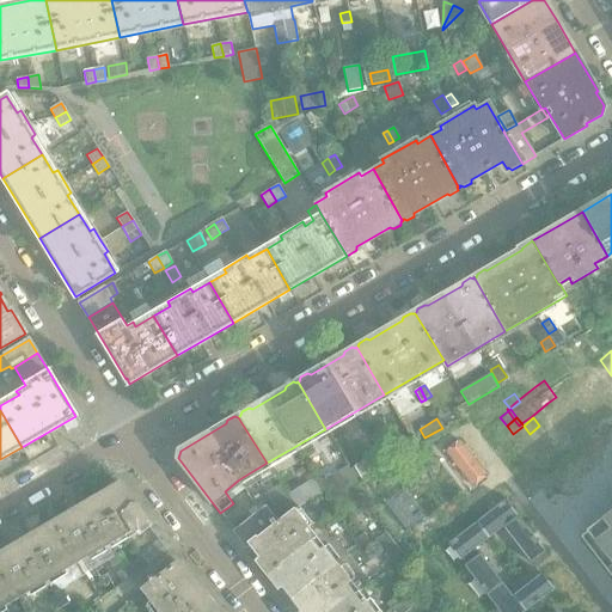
[(524,426),(513,434),(519,442),(530,434),(524,426)]
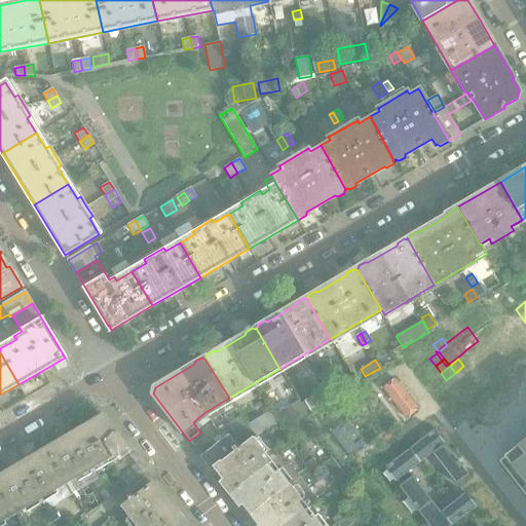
[(463,366),(455,373),(460,380),(470,373),(463,366)]
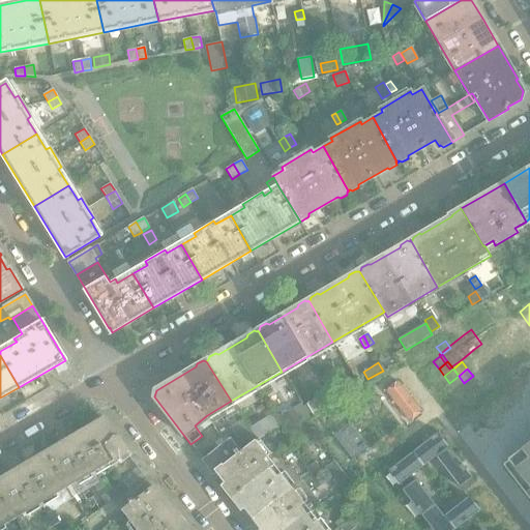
[(459,376),(449,383),(455,390),(464,383),(459,376)]
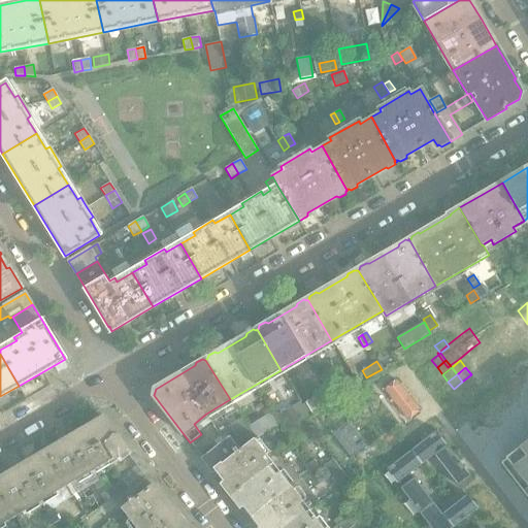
[(471,374),(462,382),(468,389),(476,382),(471,374)]
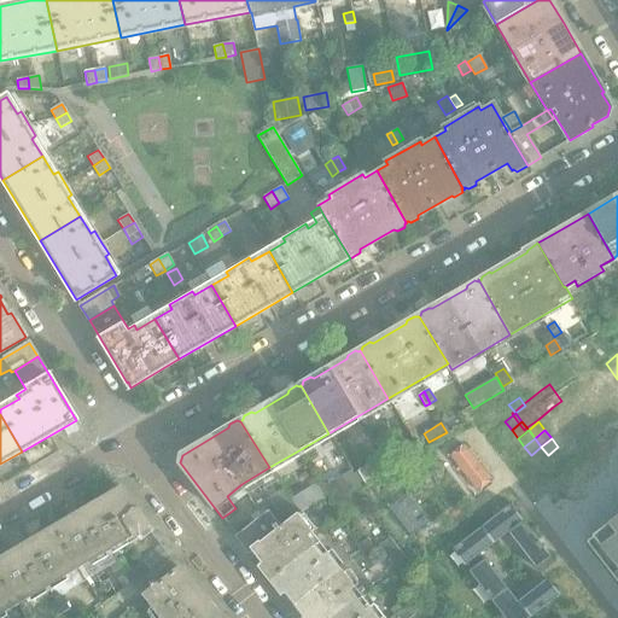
[(464,444),(449,455),(478,491),(491,481),(464,444)]
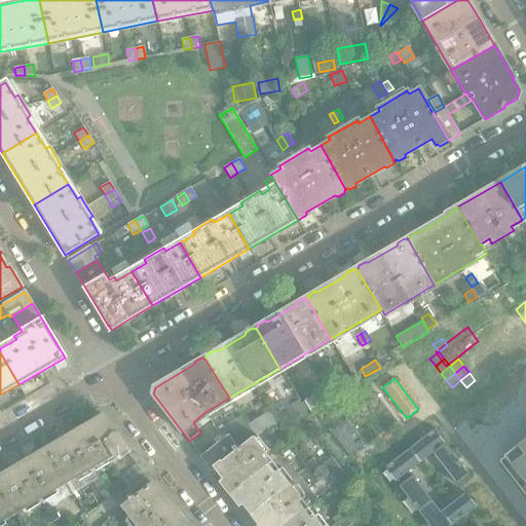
[(460,380),(452,387),(457,395),(466,387),(460,380)]
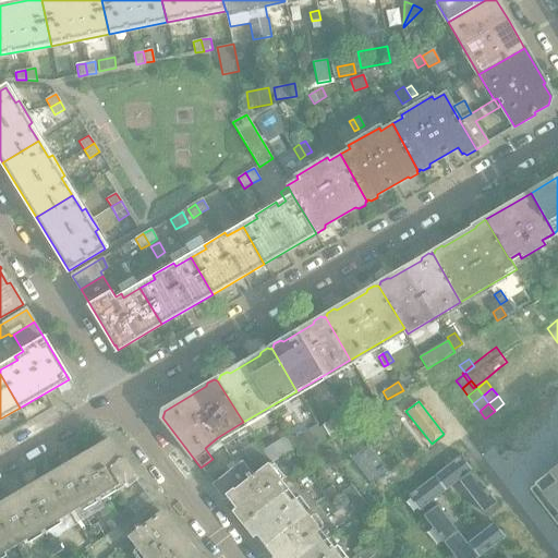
[(329,436),(349,425),(343,414),(323,425),(329,436)]
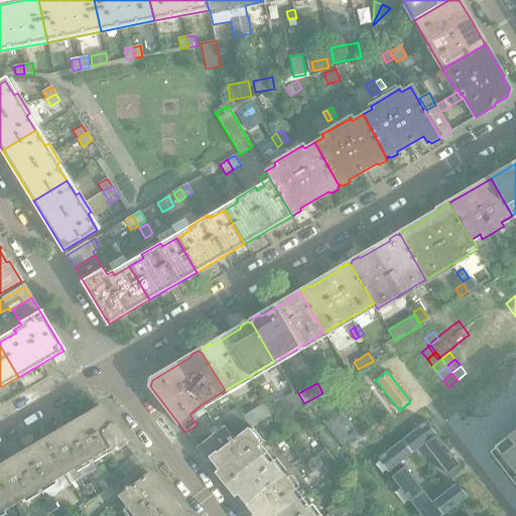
[(301,406),(293,392),(268,407),(273,416),(292,404),(295,410),(301,406)]
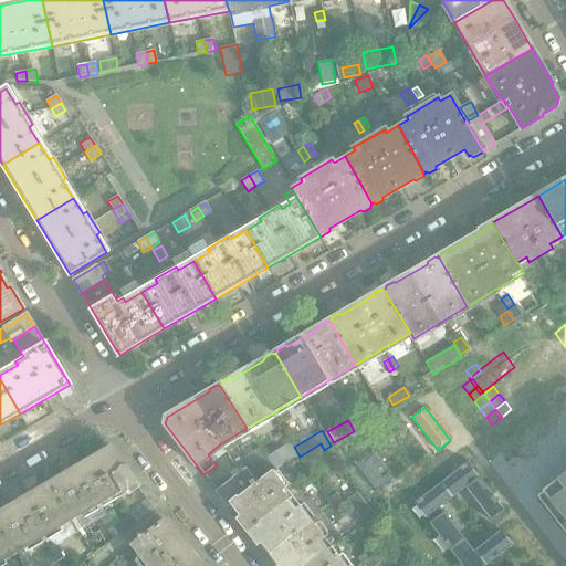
[(154,507),(135,483),(135,480),(111,448),(50,483),(73,522),(117,495),(130,513),(119,522),(112,511),(105,514),(105,513),(98,517),(106,531),(113,526),(119,535),(146,514),(147,515),(149,513),(149,512),(154,507)]
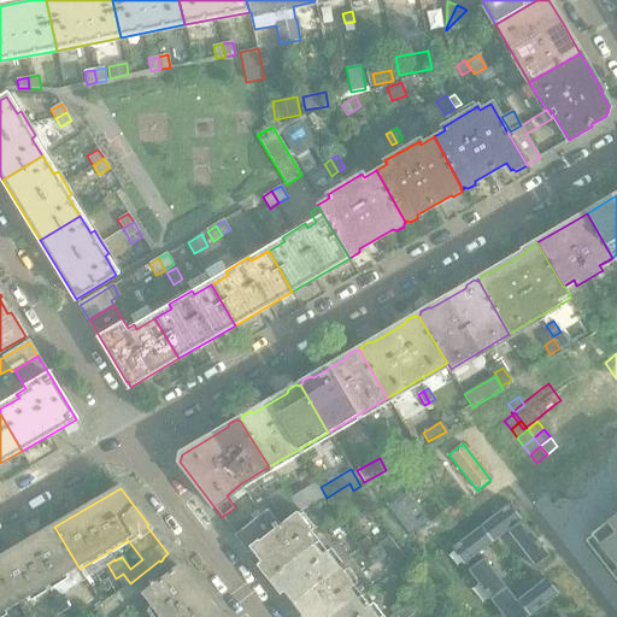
[(300,492),(289,498),(298,512),(309,506),(300,492)]
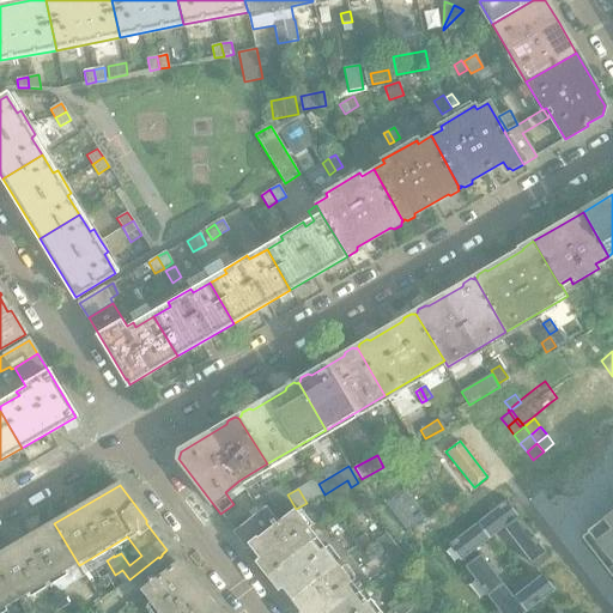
[(507,501),(477,523),(490,539),(504,528),(519,516),(507,501)]
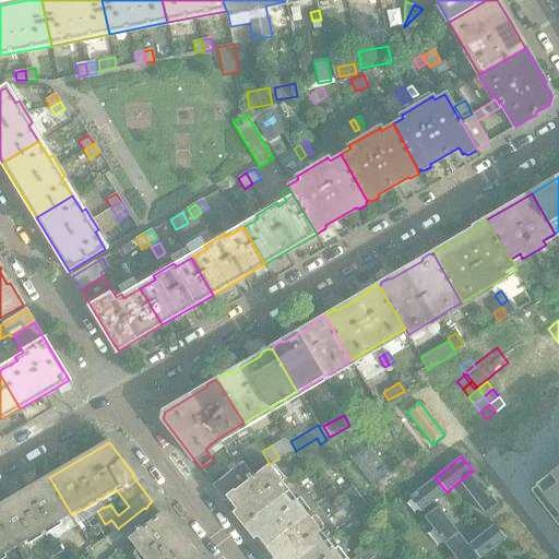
[(237,466),(232,461),(225,466),(229,473),(237,466)]
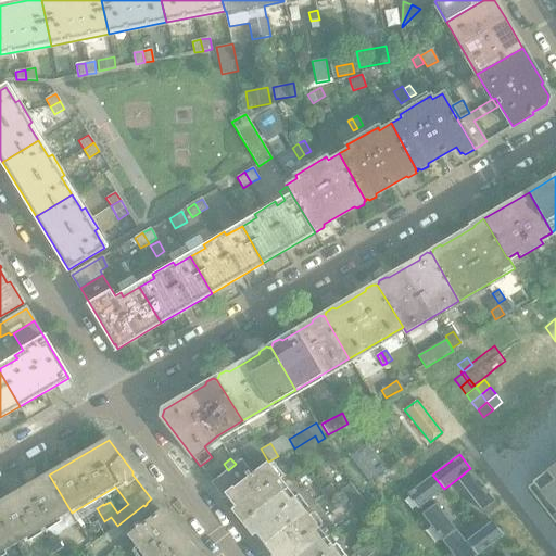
[(223,494),(252,472),(242,459),(214,483),(223,494)]
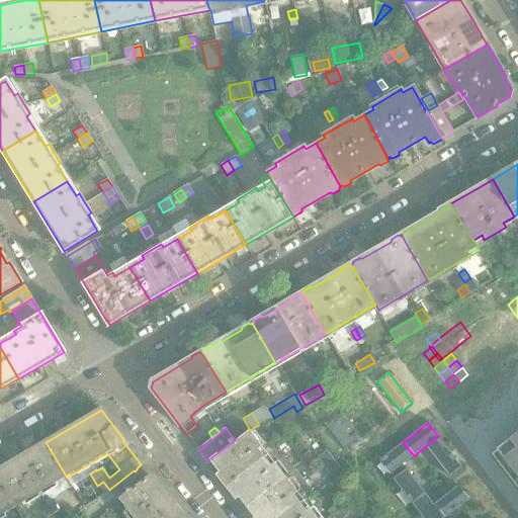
[(228,487),(274,449),(267,441),(262,446),(250,430),(236,441),(235,440),(207,460),(209,463),(212,460),(223,472),(219,476),(228,487)]
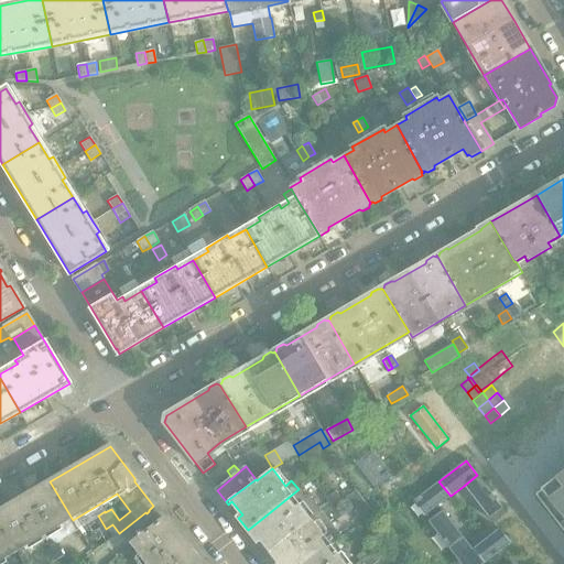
[(563,472),(534,495),(563,532),(563,472)]
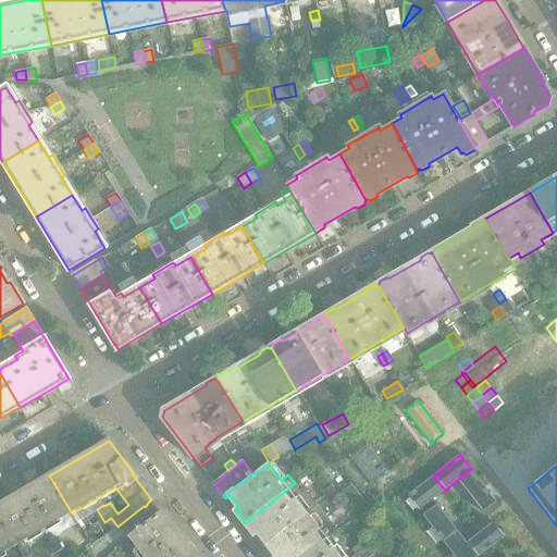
[(471,469),(458,480),(483,512),(496,502),(471,469)]
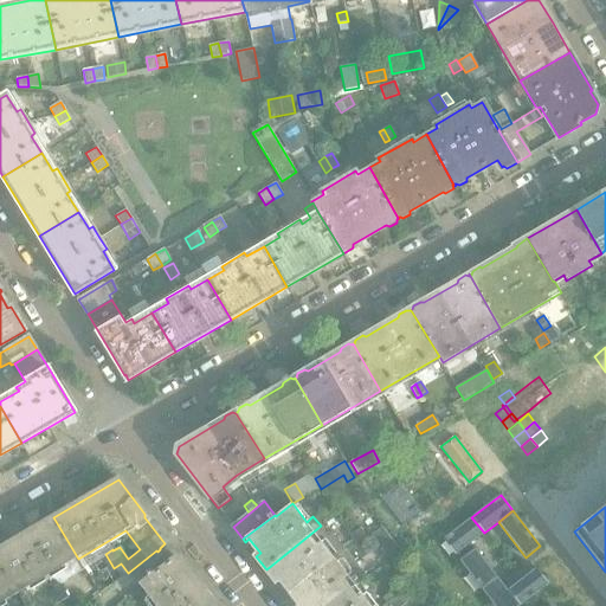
[(78,559),(53,517),(0,548),(0,562),(18,593),(78,559)]
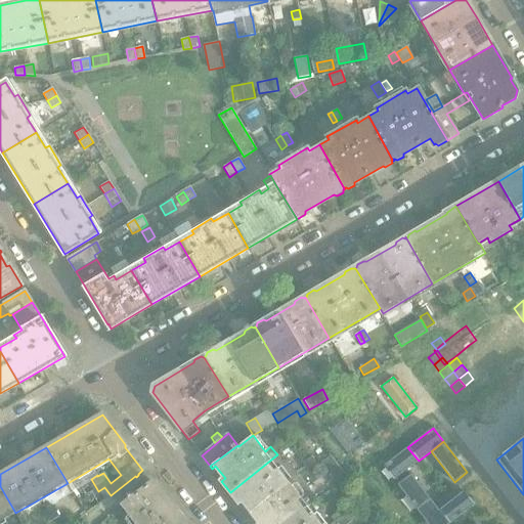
[(407,447),(383,466),(394,480),(419,461),(407,447)]
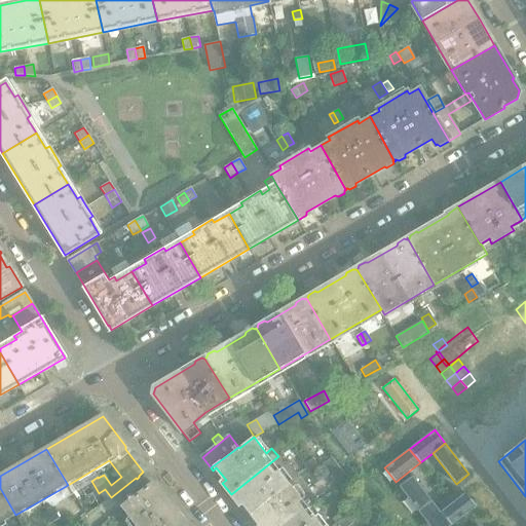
[(318,500),(299,477),(289,463),(285,465),(278,456),(231,494),(239,505),(243,502),(261,525),(285,525),(305,511),(318,500)]
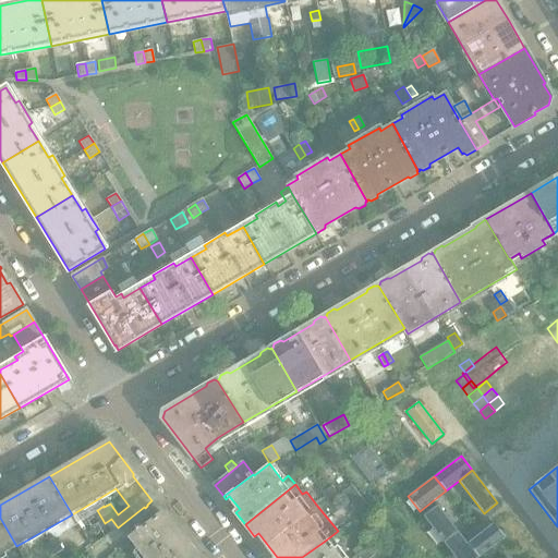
[(438,505),(423,517),(444,543),(459,532),(438,505)]
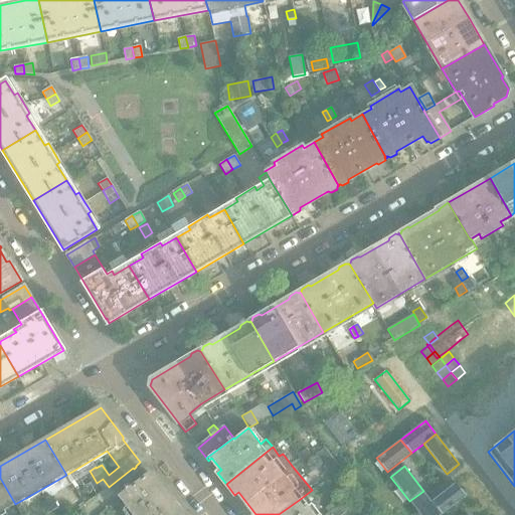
[(183,514),(166,492),(153,475),(149,475),(145,478),(143,479),(120,497),(133,514),(183,514)]
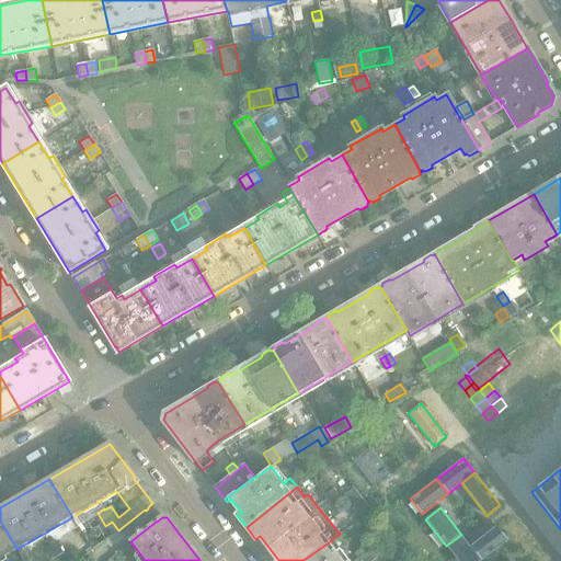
[(0,559),(16,549),(0,521),(0,559)]
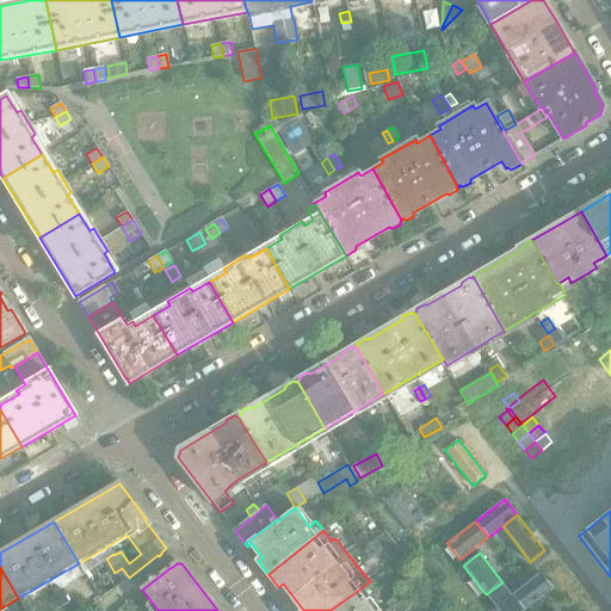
[(541,572),(512,594),(524,610),(554,588),(541,572)]
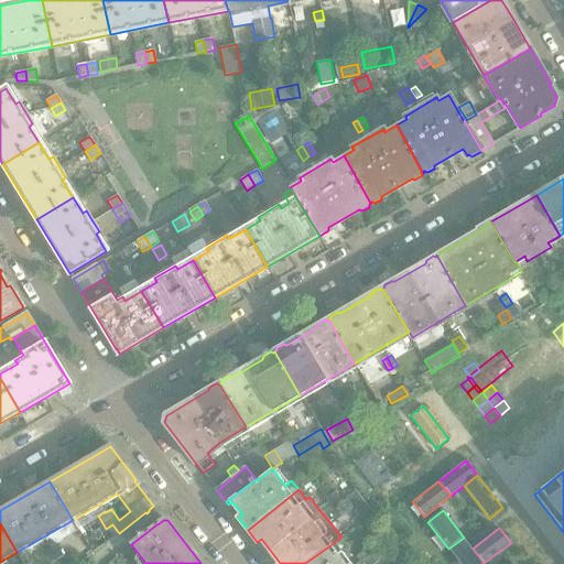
[(464,538),(448,549),(461,563),(484,563),(473,549),(464,538)]
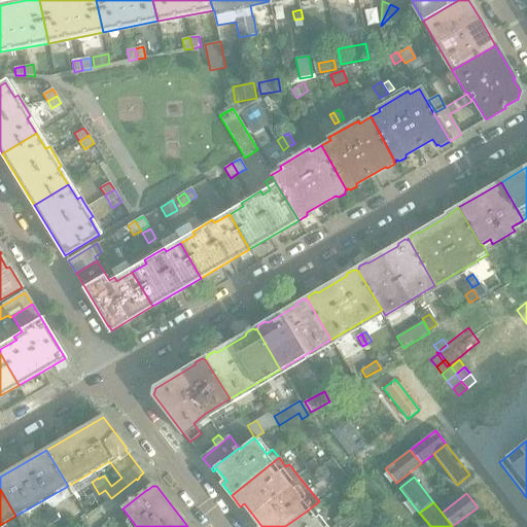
[(60,520),(53,508),(46,512),(54,523),(60,520)]
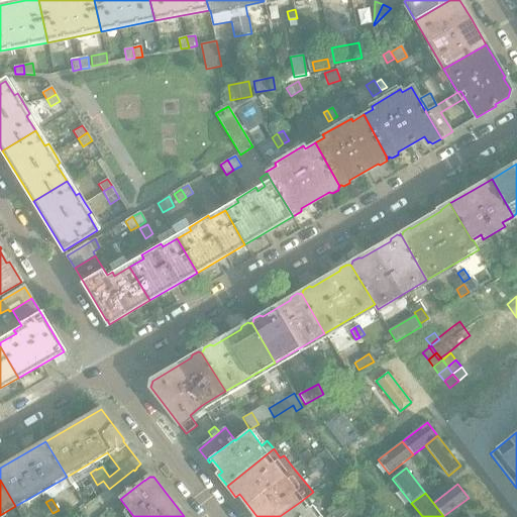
[(46,516),(53,513),(45,502),(39,506),(46,516)]
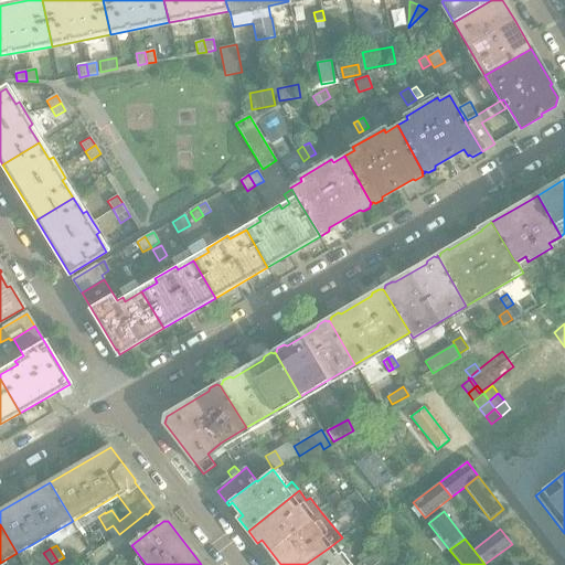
[(347,564),(339,554),(334,557),(328,548),(306,564),(347,564)]
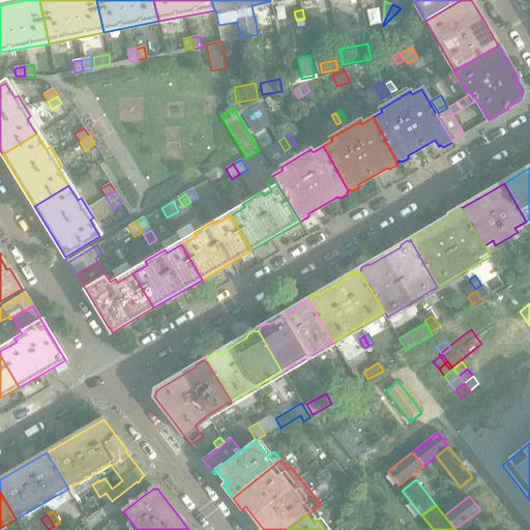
[(337,529),(352,529),(358,526),(351,518),(337,529)]
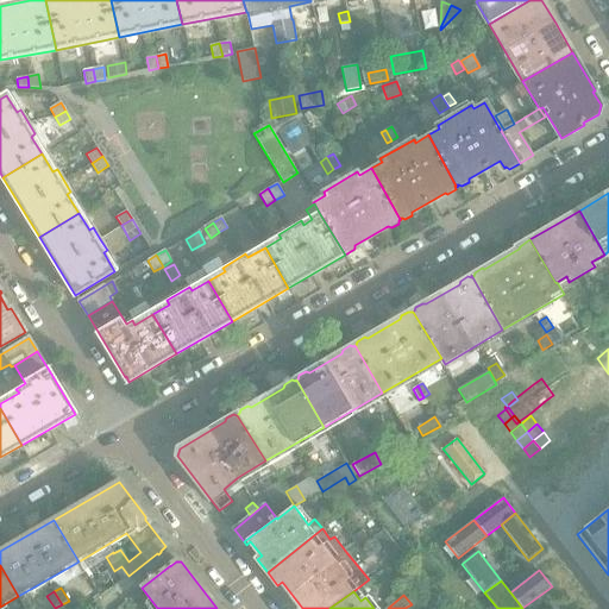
[(382,608),(384,608),(393,603),(389,598),(380,606),(382,608)]
